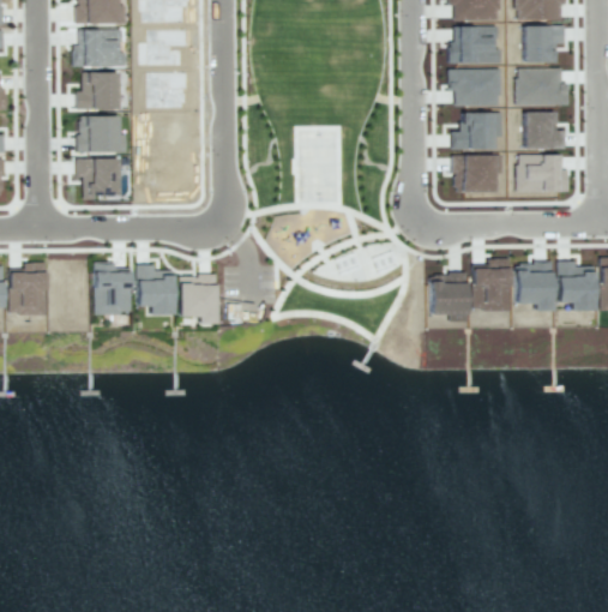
[(102,0),(79,0),(80,23),(103,22),(102,0)]
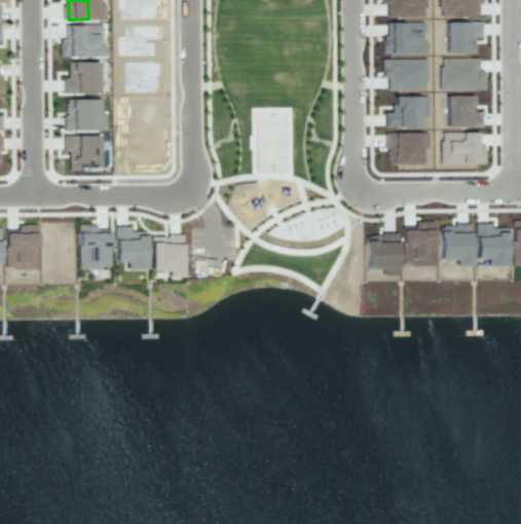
[(383,0),(429,0),(429,10),(425,10),(426,19),(388,19),(388,6),(384,6),(383,0)]
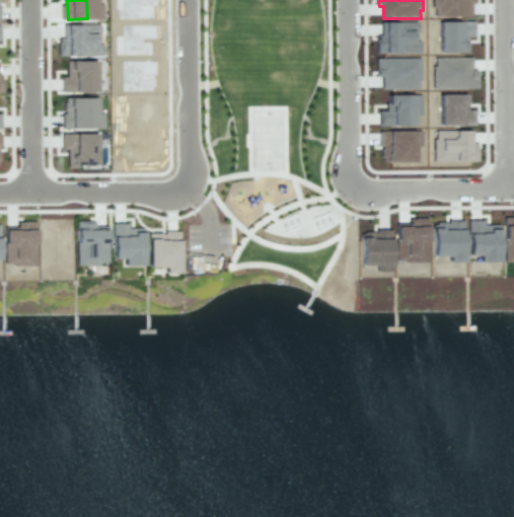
[(435,0),(478,0),(478,4),(474,5),(474,17),(438,18),(438,9),(435,9),(435,0)]
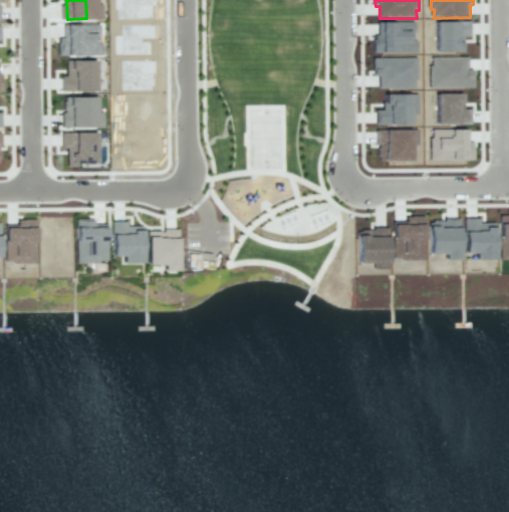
[(437,22),(437,54),(464,54),(464,42),(466,42),(466,37),(472,37),(472,22),(437,22)]
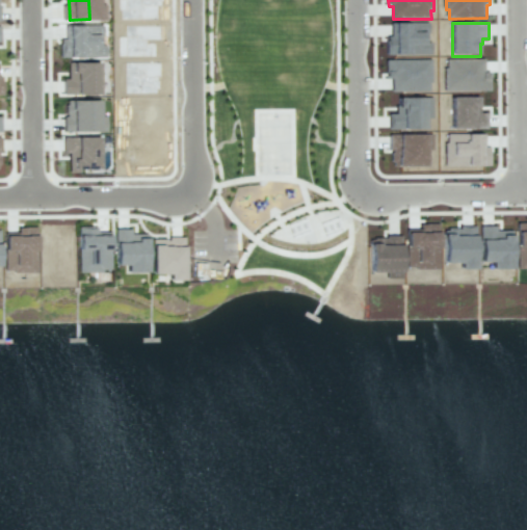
[(389,55),(432,55),(432,44),(426,45),(426,34),(430,34),(430,24),(394,25),(394,36),(390,37),(390,43),(389,43),(389,55)]
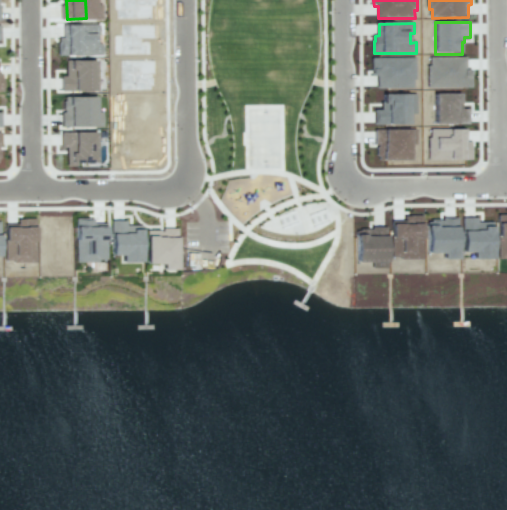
[(61,56),(105,57),(105,46),(98,46),(98,34),(102,34),(102,26),(66,26),(66,39),(62,39),(61,56)]
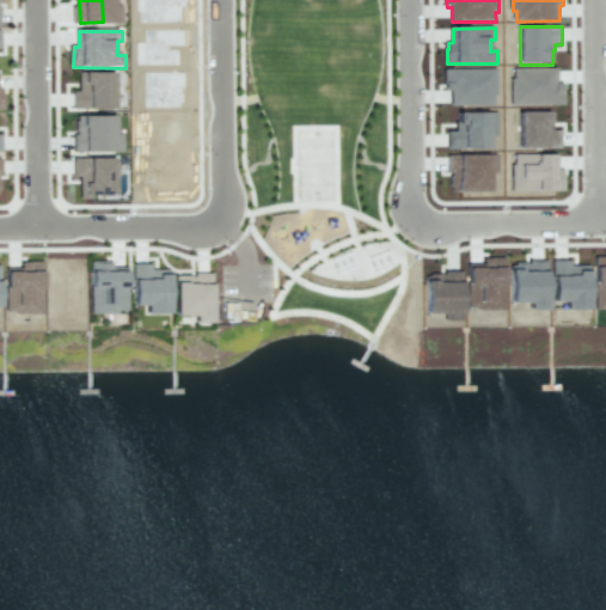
[(514,107),(513,80),(516,79),(516,71),(559,69),(559,84),(565,85),(565,107),(514,107)]
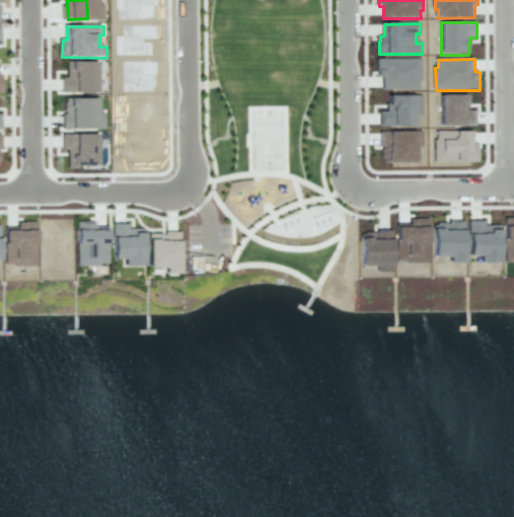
[(379,61),(423,60),(423,82),(421,82),(421,90),(384,90),(384,78),(380,78),(379,61)]
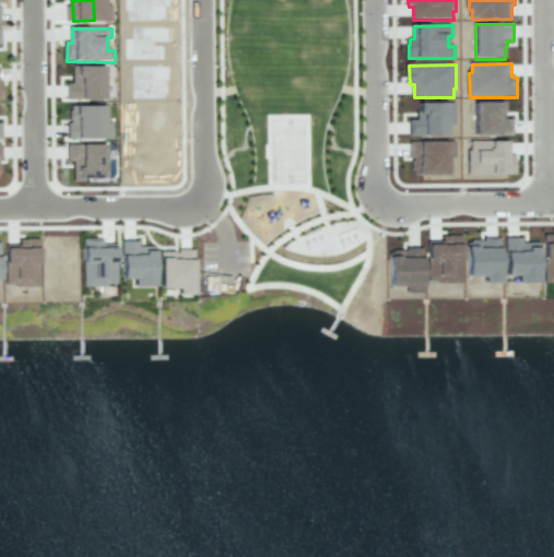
[(108,101),(107,68),(75,69),(75,85),(71,85),(71,101),(108,101)]
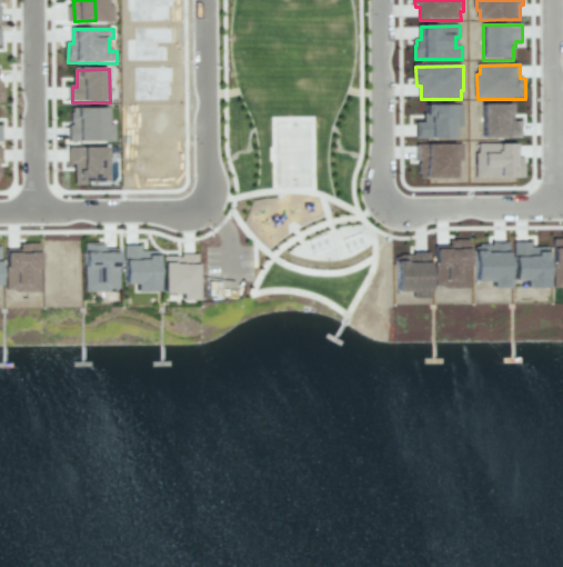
[(419,139),(456,139),(456,128),(465,128),(464,105),(428,106),(428,115),(426,115),(426,123),(419,123),(419,139)]
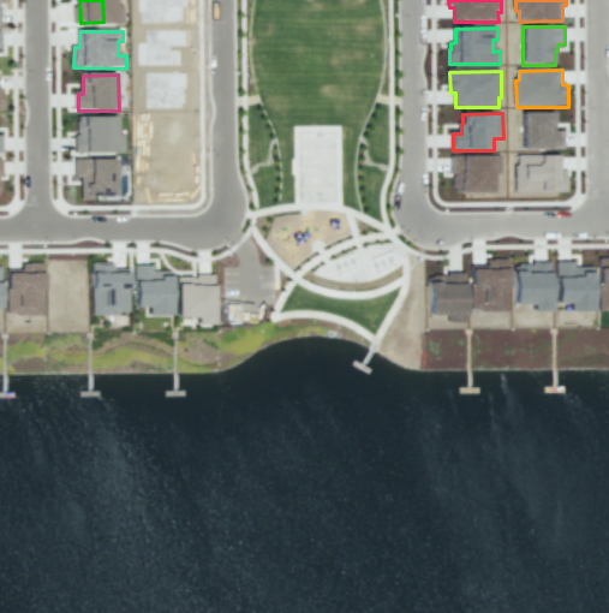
[(525,114),(555,113),(555,124),(557,124),(557,132),(566,132),(566,150),(525,150),(525,114)]
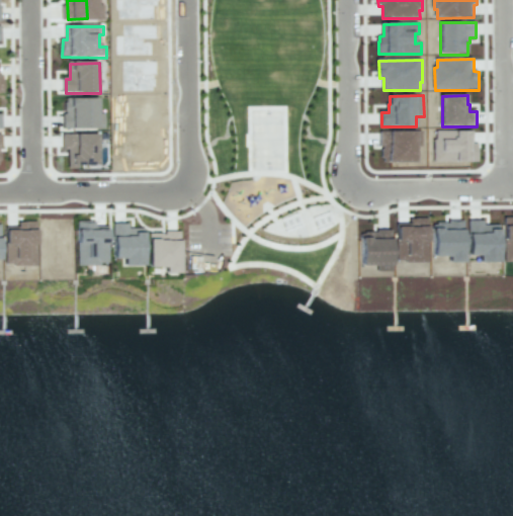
[(67,100),(67,130),(100,130),(100,99),(67,100)]
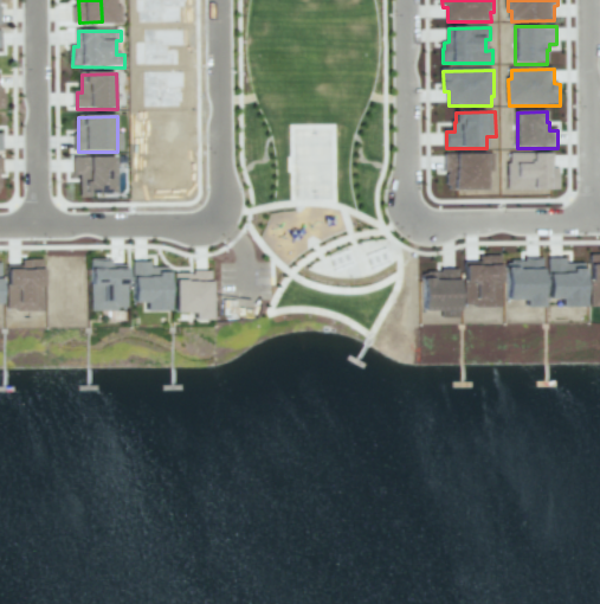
[(446,155),(495,154),(495,172),(488,172),(488,191),(451,192),(451,187),(449,186),(449,177),(450,177),(450,173),(446,173),(446,155)]
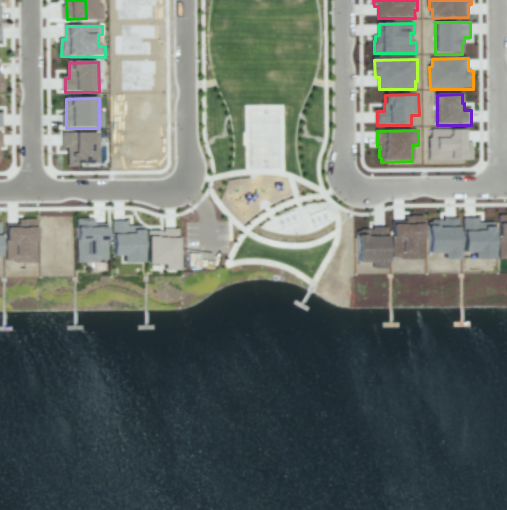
[(430,161),(474,161),(473,143),(469,143),(469,140),(466,140),(466,130),(433,130),(433,139),(430,139),(430,161)]
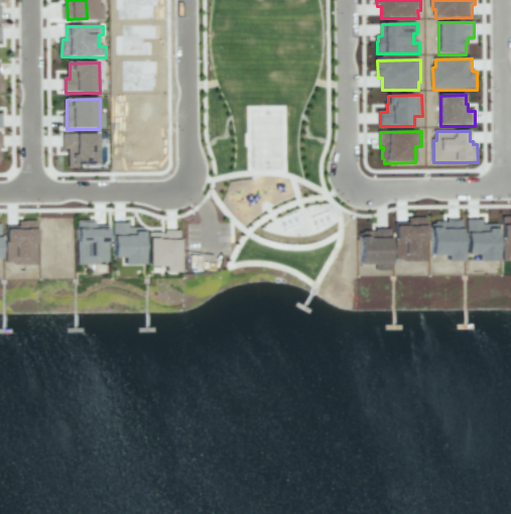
[(100,135),(66,134),(65,148),(71,148),(71,166),(100,167),(100,135)]
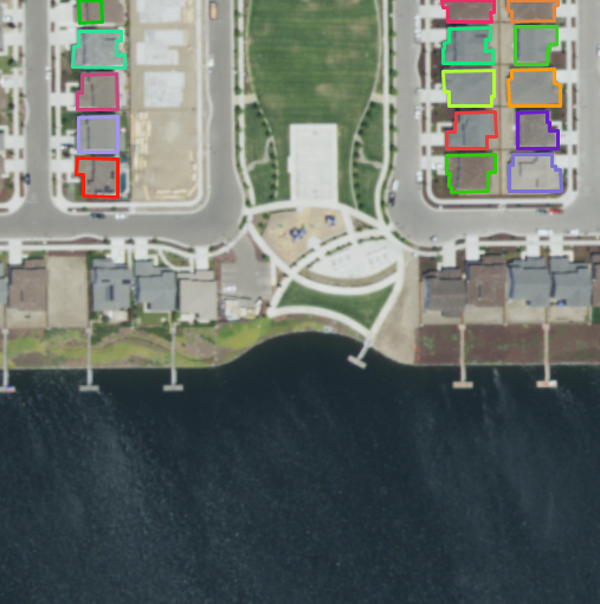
[(503,257),(481,257),(481,262),(468,262),(466,307),(503,308),(503,257)]
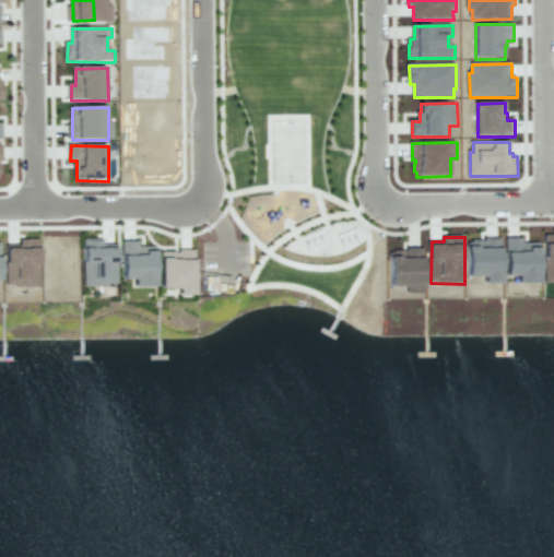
[(86,240),(106,239),(106,246),(119,246),(120,286),(87,286),(86,240)]
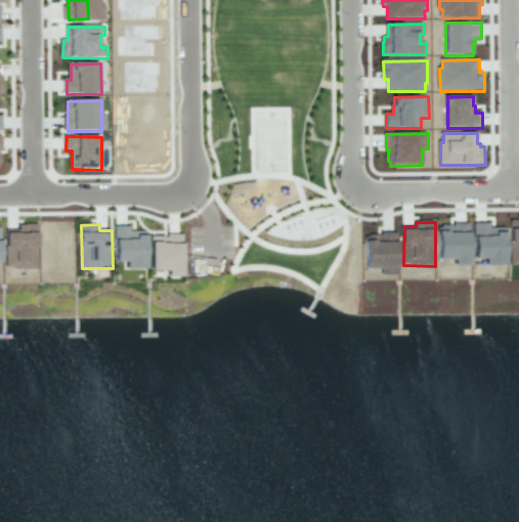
[(471,224),(456,224),(456,227),(453,227),(453,225),(443,225),(443,227),(439,227),(439,261),(456,261),(456,266),(471,266),(471,224)]
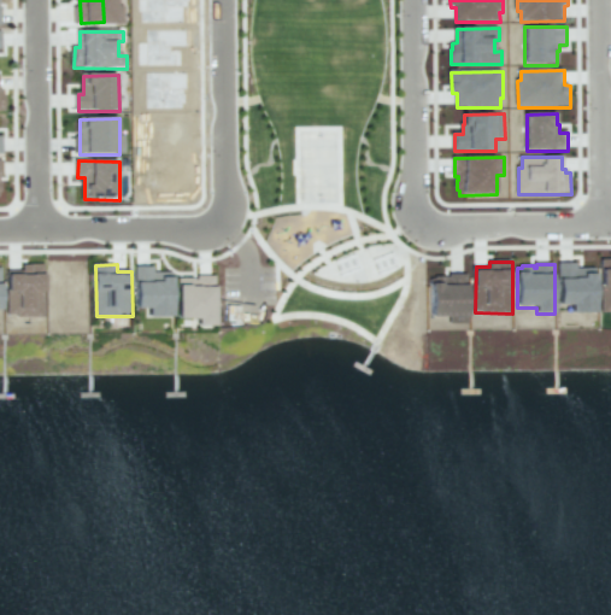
[(575,312),(597,312),(598,271),(579,271),(579,265),(562,264),(560,305),(575,305),(575,312)]
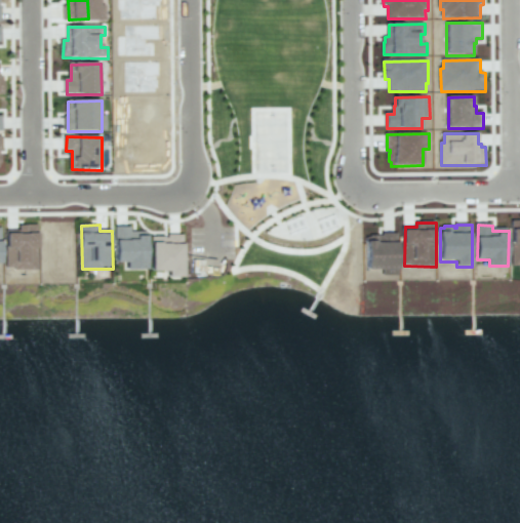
[(149,271),(150,233),(132,232),(132,228),(118,228),(118,264),(128,264),(128,270),(149,271)]
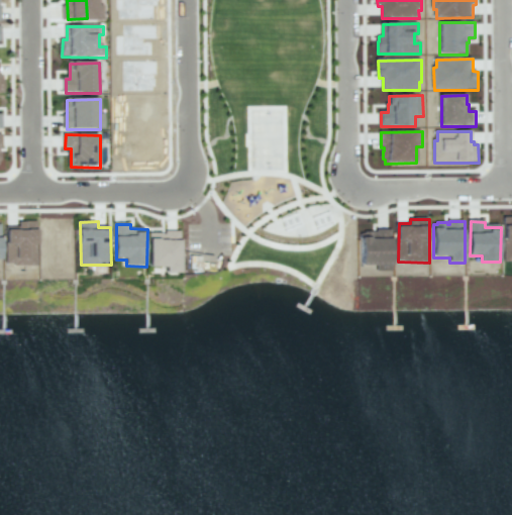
[(393,230),(378,230),(378,233),(376,233),(376,231),(366,231),(366,233),(362,233),(362,267),(378,267),(378,273),(393,273),(393,230)]
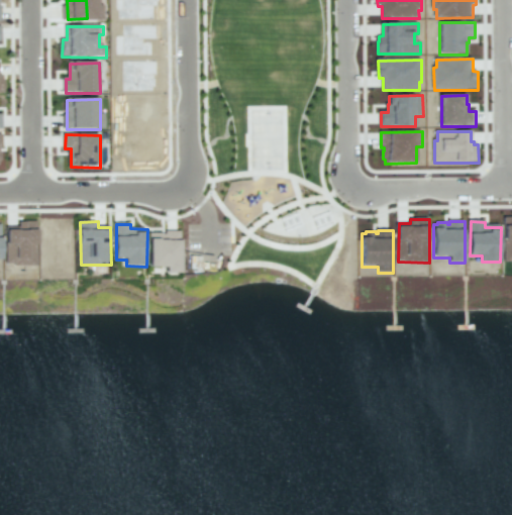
[(39,266),(38,231),(9,232),(10,267),(39,266)]
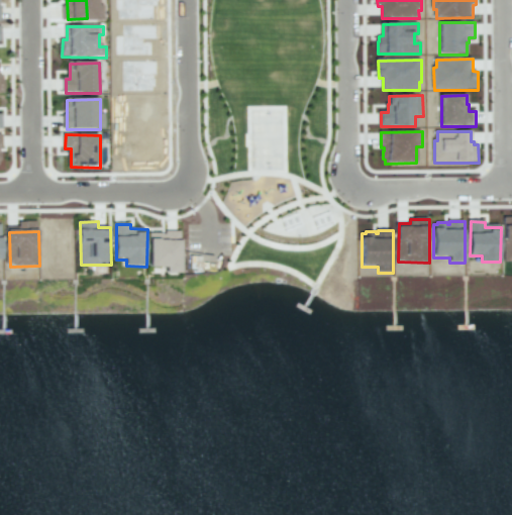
[(151,234),(167,234),(167,232),(182,231),(183,275),(168,275),(168,268),(151,268),(151,234)]
